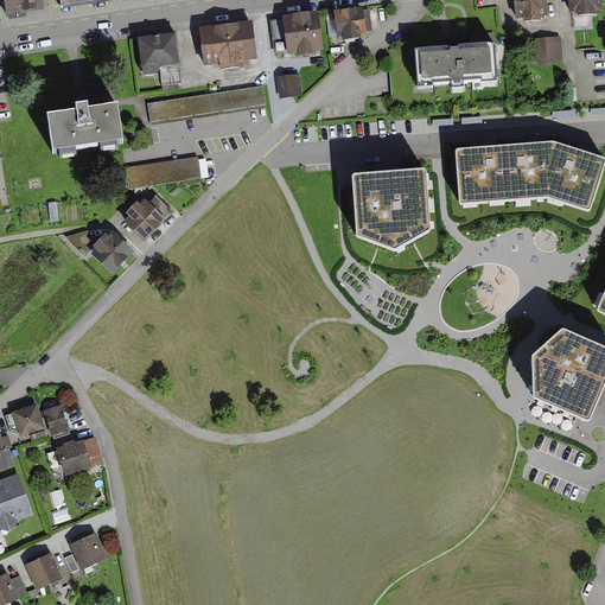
[(4,0),(7,14),(45,10),(43,0),(4,0)]
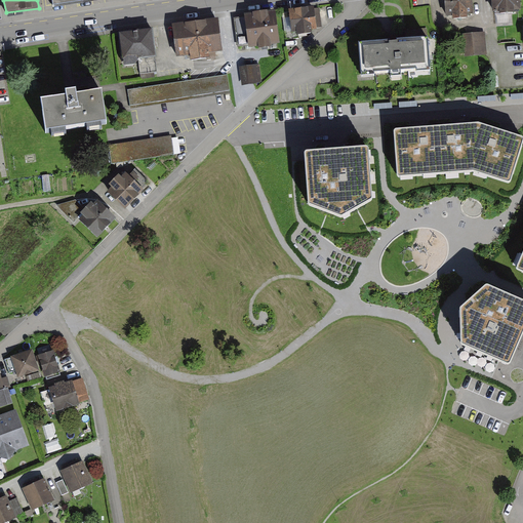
[(447,0),(448,14),(475,12),(473,0),(447,0)]
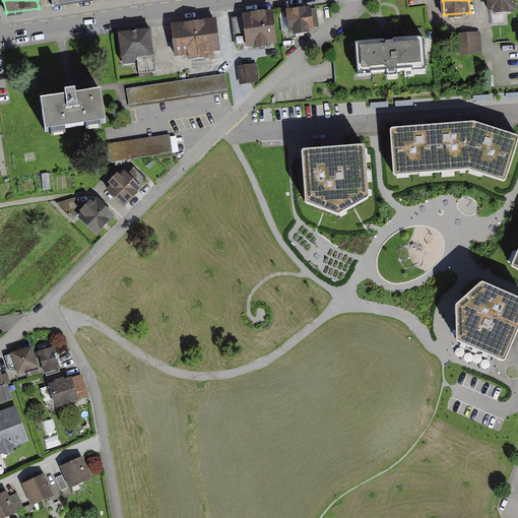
[(489,0),(490,10),(516,8),(514,0),(489,0)]
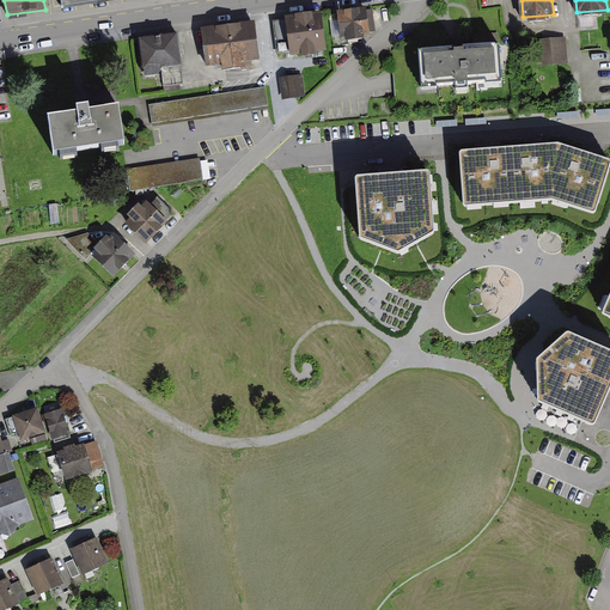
[(371,8),(341,11),(343,36),(373,34),(371,8)]
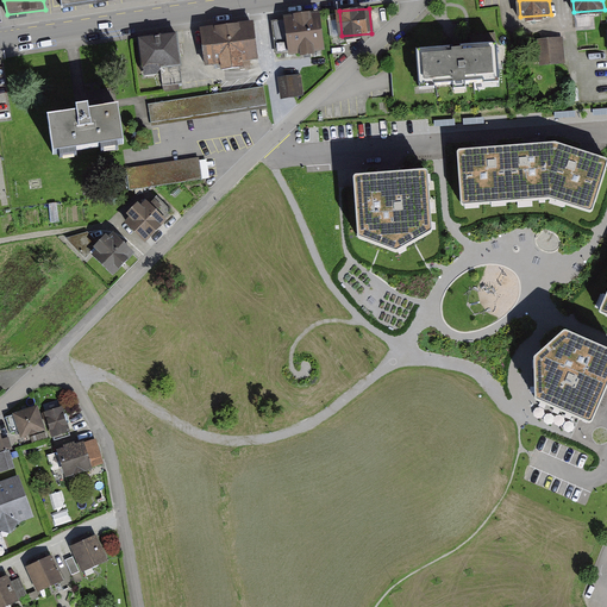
[(323,11),(275,17),(280,52),(326,47),(323,11)]
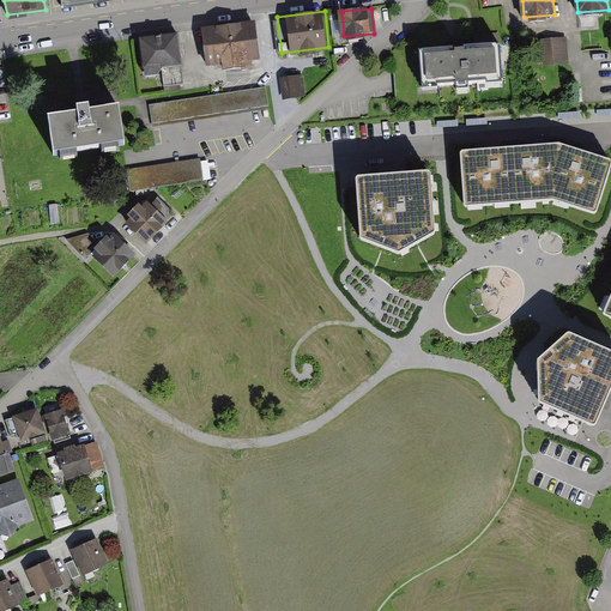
[(256,22),(205,26),(209,64),(224,62),(224,70),(253,67),(252,59),(260,59),(256,22)]
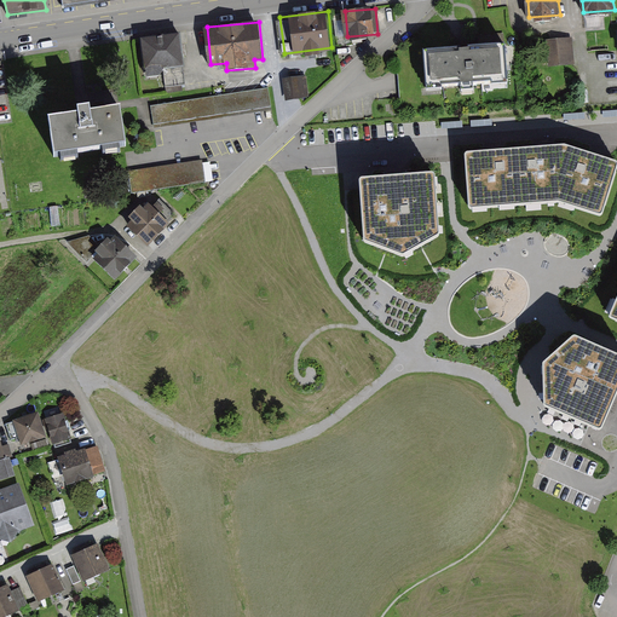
[(180,30),(143,35),(146,69),(184,63),(180,30)]
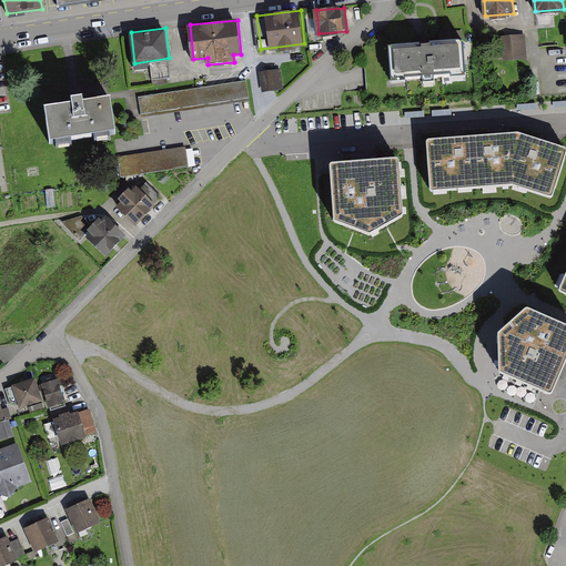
[(523,33),(499,34),(502,58),(524,57),(523,33)]
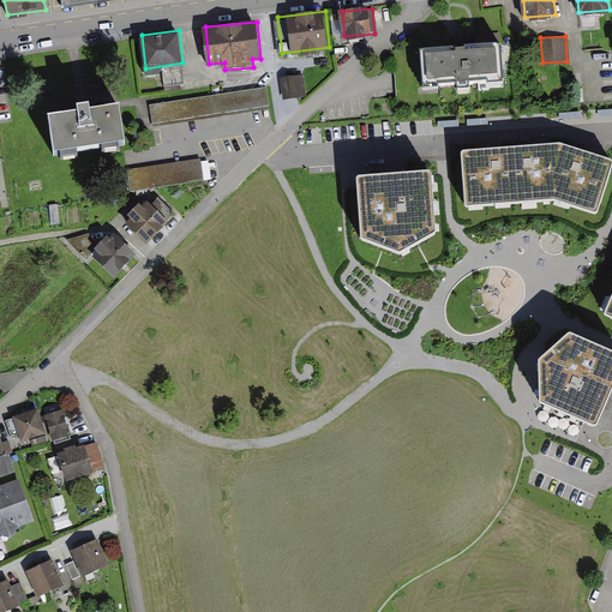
[(508,43),(418,49),(420,87),(444,85),(444,81),(495,77),(495,82),(510,81),(508,43)]
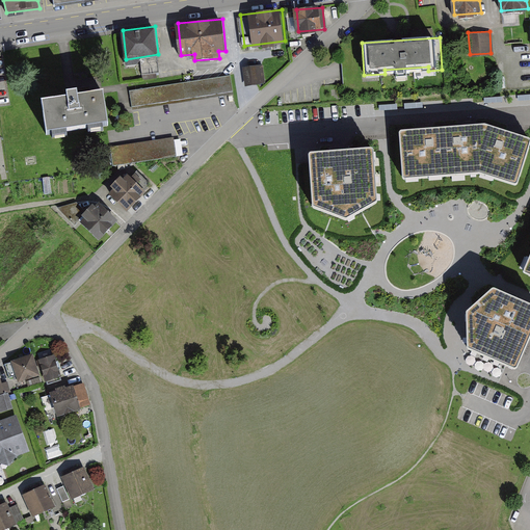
[(245,62),(246,82),(264,81),(263,61),(245,62)]
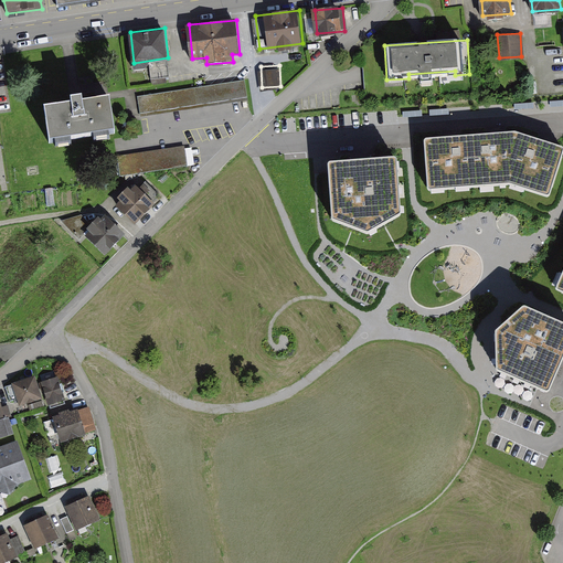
[(243,78),(137,94),(140,114),(246,98),(243,78)]
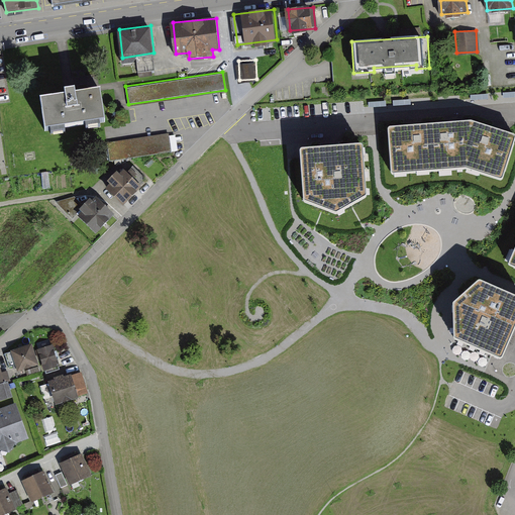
[(97,88),(39,96),(45,130),(102,121),(97,88)]
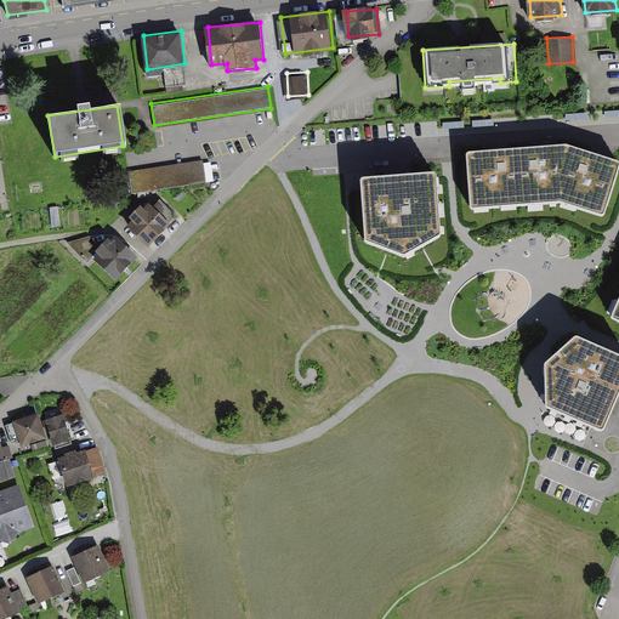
[(556,204),(603,217),(618,163),(618,158),(564,142),(464,152),(469,211),(556,204)]
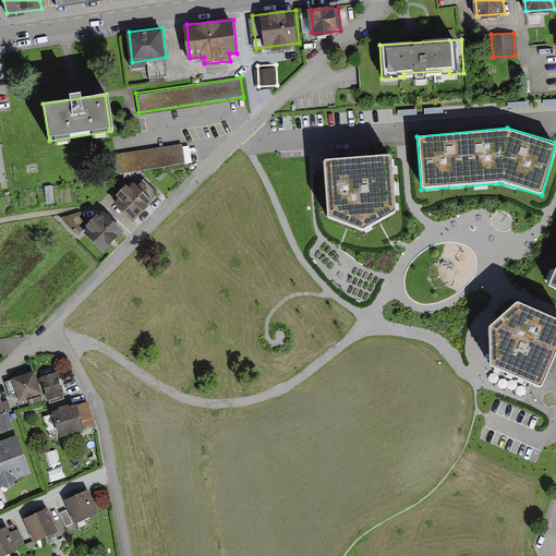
[(181,144),(115,153),(117,171),(184,164),(181,144)]
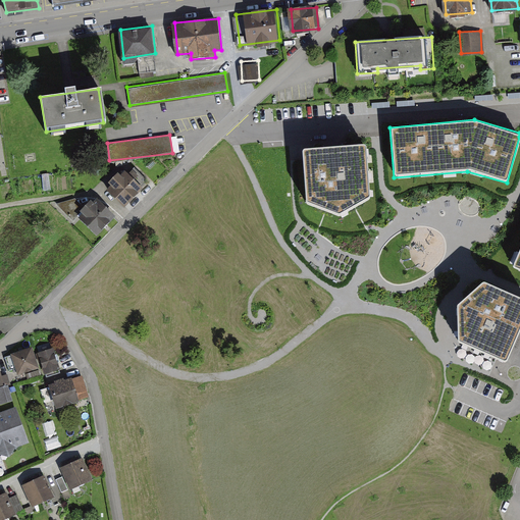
[(368,144),(298,149),(302,207),(334,219),(372,197),(368,144)]
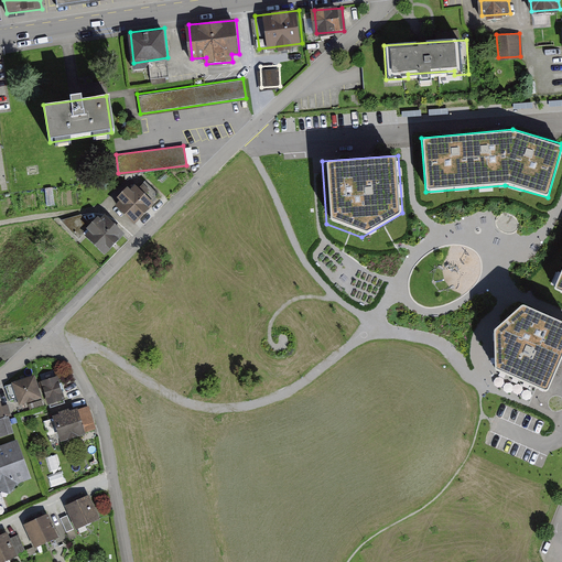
[(154,204),(136,185),(115,205),(134,224),(154,204)]
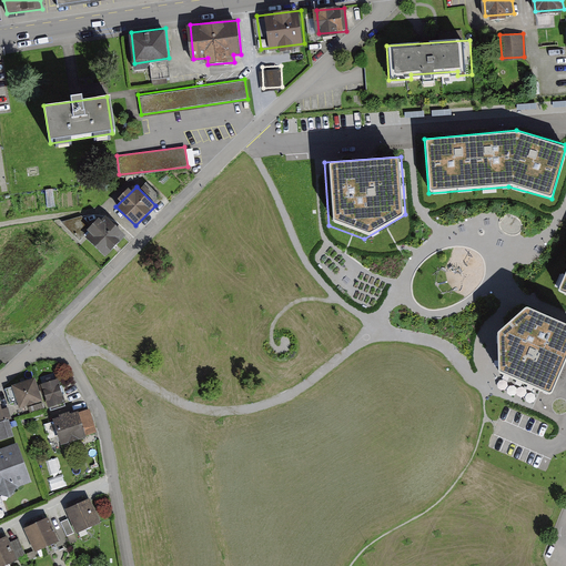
[(81,215),(63,221),(78,239),(86,233),(91,229),(81,215)]
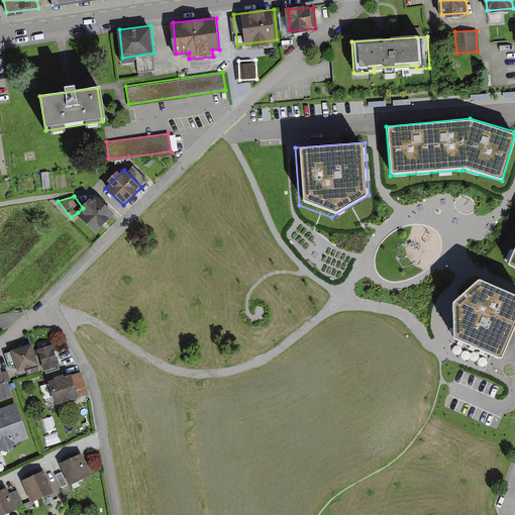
[(83,208),(78,212),(95,232),(114,216),(97,196),(83,208)]
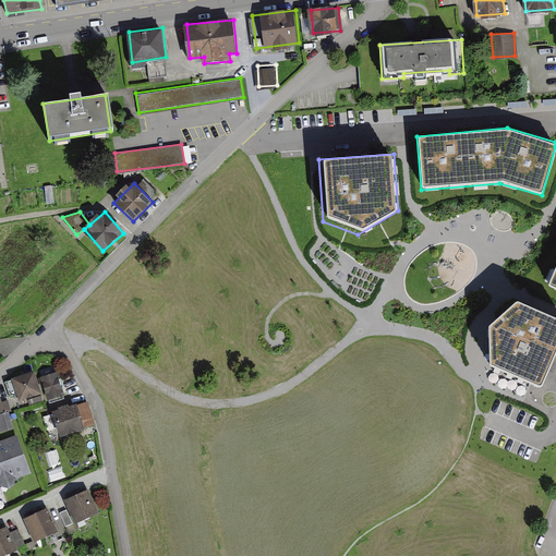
[(555,258),(544,288),(555,292),(555,258)]
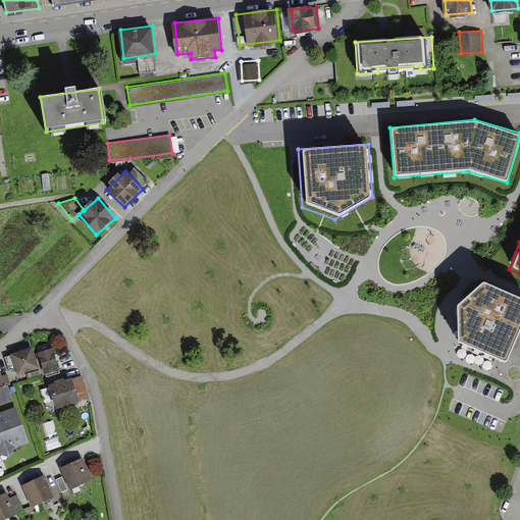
[(507,365),(519,334),(519,296),(481,279),(452,305),(455,343),(507,365)]
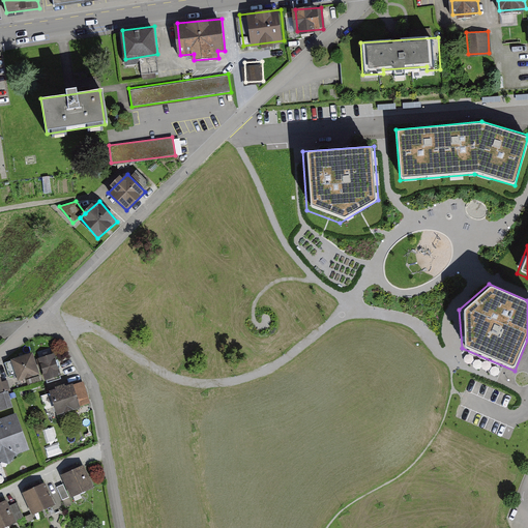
[(34,352),(5,361),(9,376),(17,374),(20,381),(40,374),(42,381),(61,375),(54,353),(36,359),(34,352)]
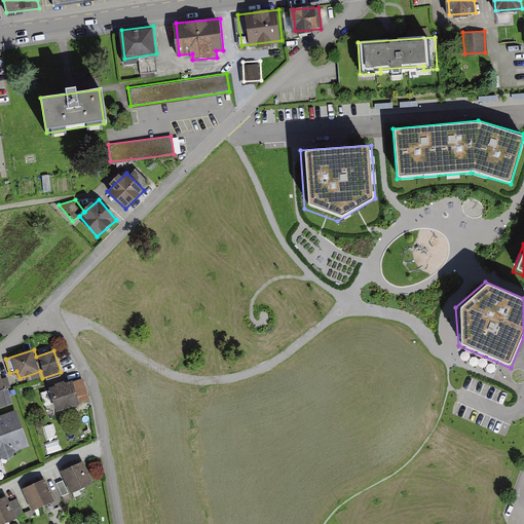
[(3,371),(0,372),(0,374),(4,384),(0,385),(0,405),(13,401),(3,371)]
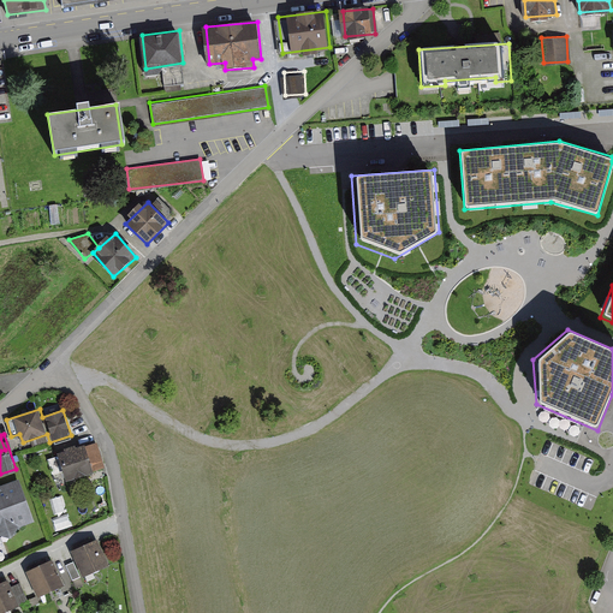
[(95,442),(59,454),(67,481),(103,469),(95,442)]
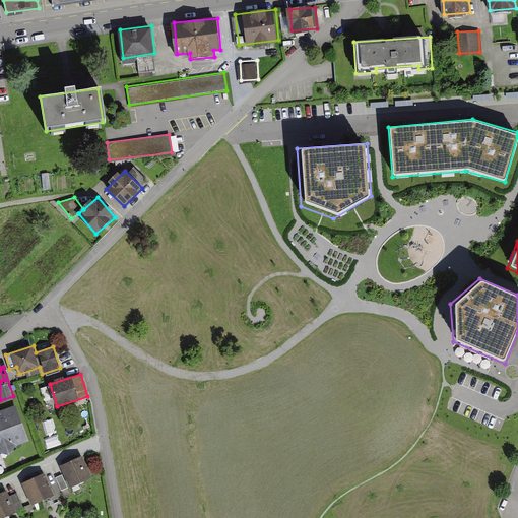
[(0,451),(29,441),(16,406),(0,411),(0,451)]
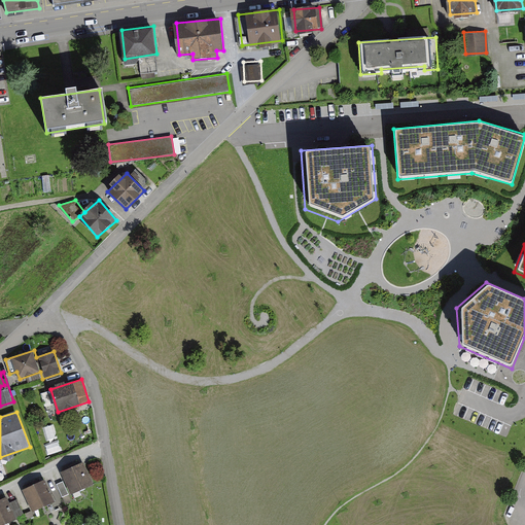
[(84,462),(63,471),(72,492),(94,483),(84,462)]
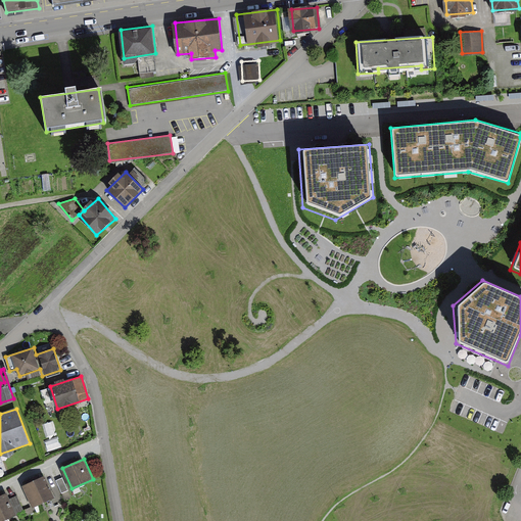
[(62,500),(70,496),(63,475),(56,478),(62,500)]
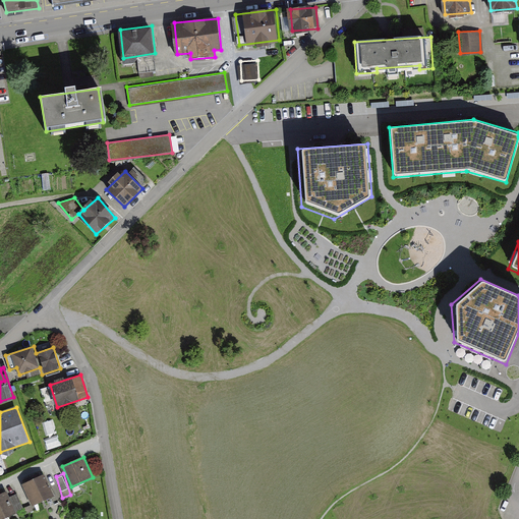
[(46,474),(23,483),(33,505),(54,495),(46,474)]
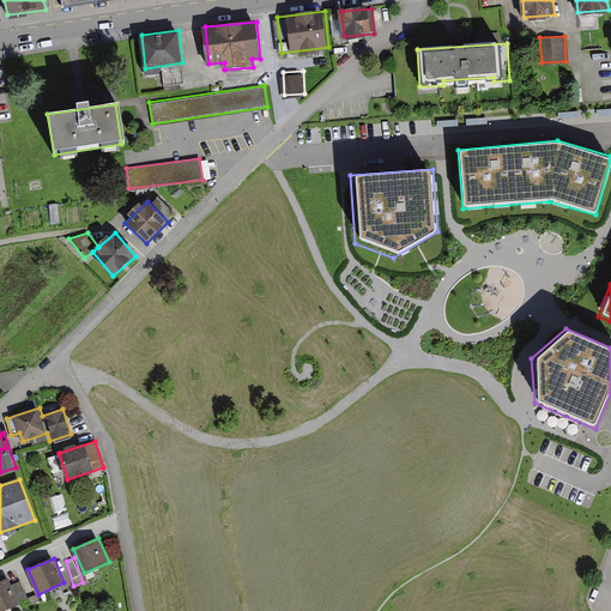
[(8,579),(0,581),(0,609),(26,599),(18,580),(10,584),(8,579)]
